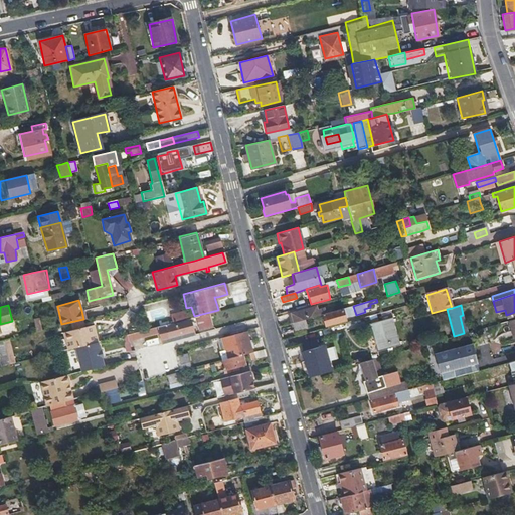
[(290,320),(291,323),(292,323),(305,319),(321,315),(334,311),(332,307),(318,311),(316,306),(291,313),(292,319),(290,320)]
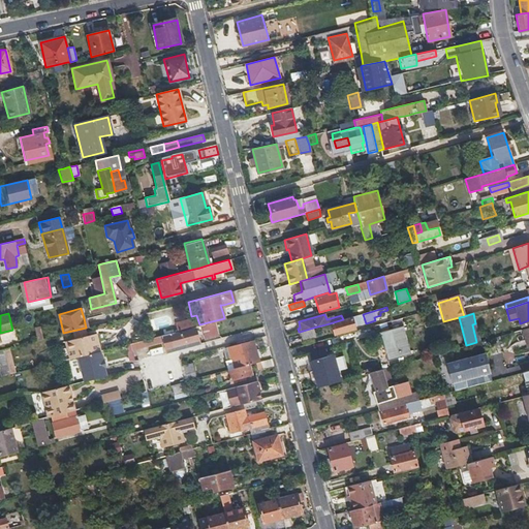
[(354,318),(331,324),(334,335),(354,330),(352,321),(354,320),(354,318)]
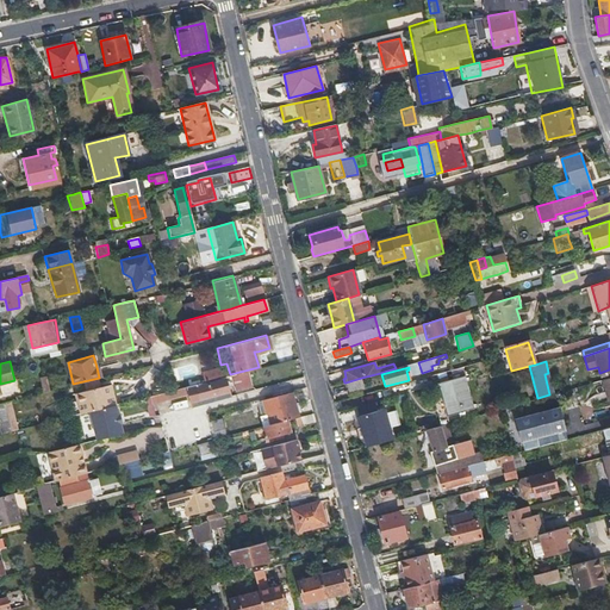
[(197,374),(197,379),(198,383),(217,378),(221,377),(218,368),(197,374)]
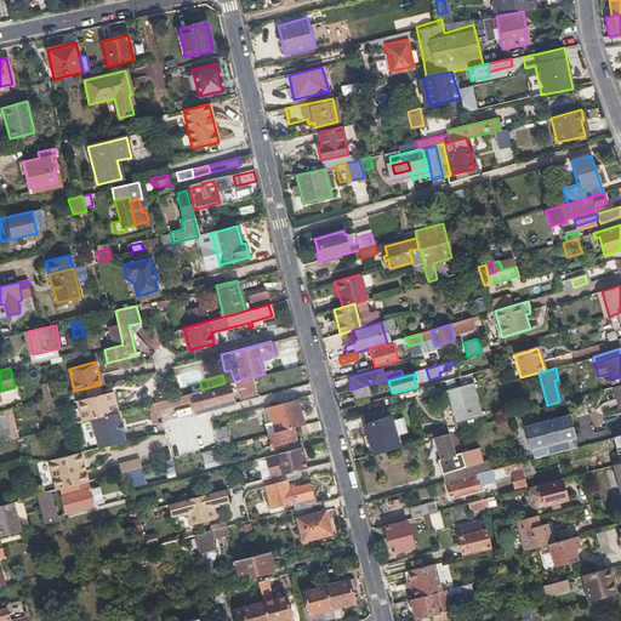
[(473,383),(444,392),(454,423),(483,416),(473,383)]
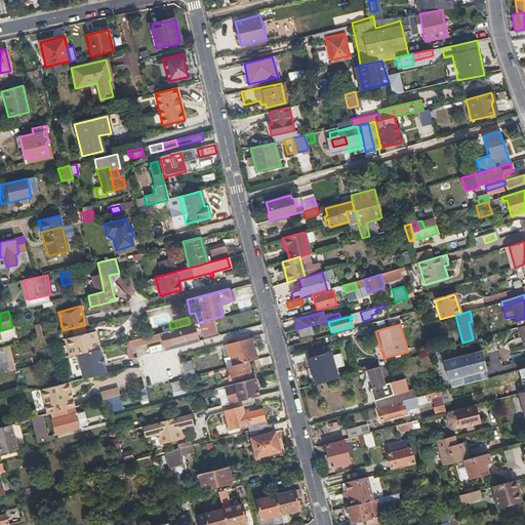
[(170,329),(163,330),(164,334),(188,328),(187,325),(170,329)]
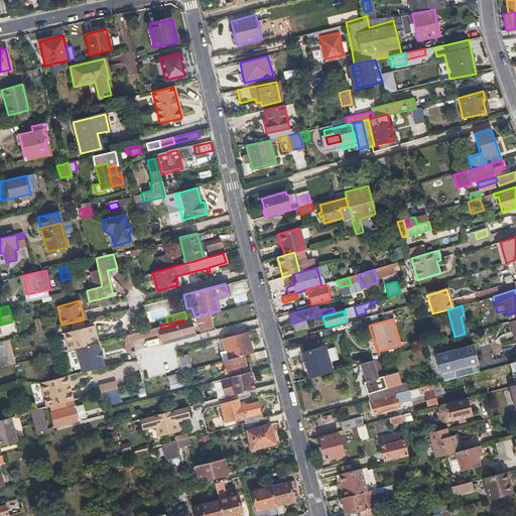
[(305,319),(292,324),(294,332),(307,328),(305,319)]
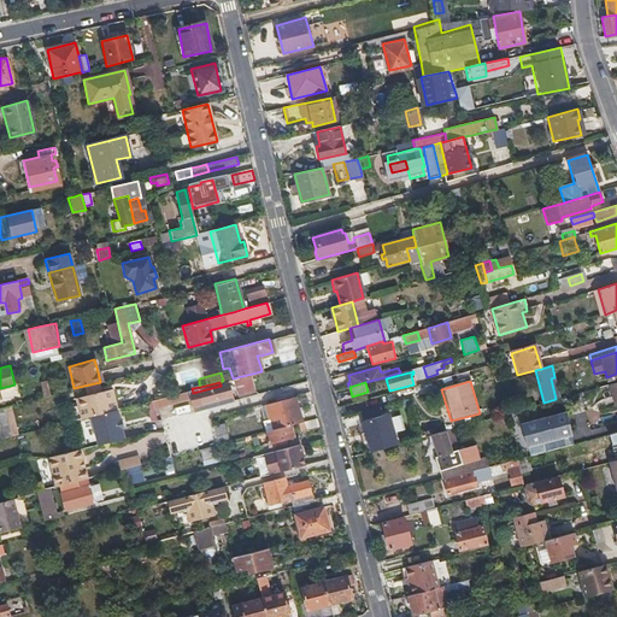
[(613,407),(616,406),(616,386),(616,382),(606,385),(613,407)]
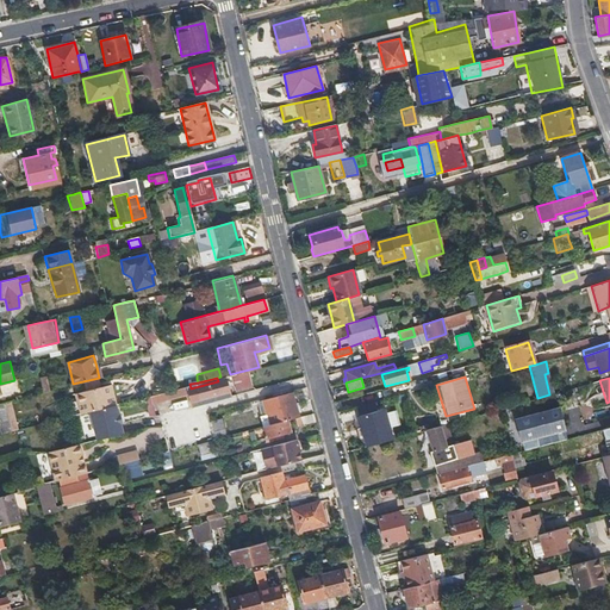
[(186,385),(165,391),(159,393),(160,399),(173,396),(179,393),(182,406),(206,400),(205,397),(221,392),(218,381),(191,388),(190,384),(186,385)]
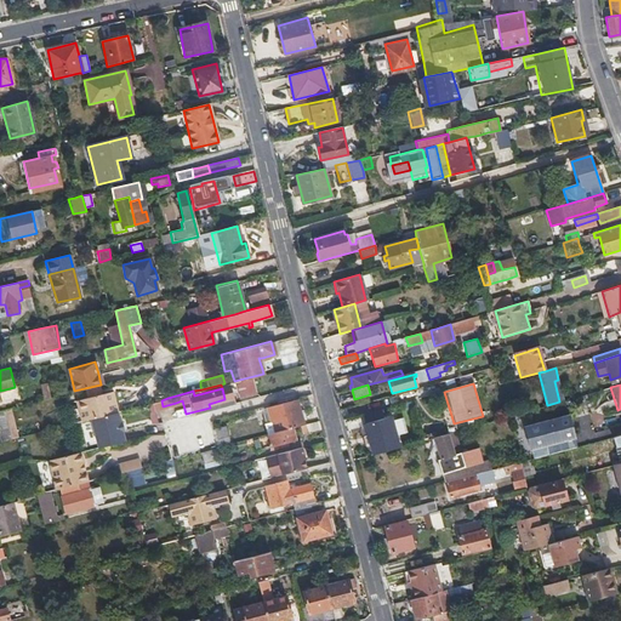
[(77,399),(83,420),(92,417),(119,410),(113,391),(77,399)]
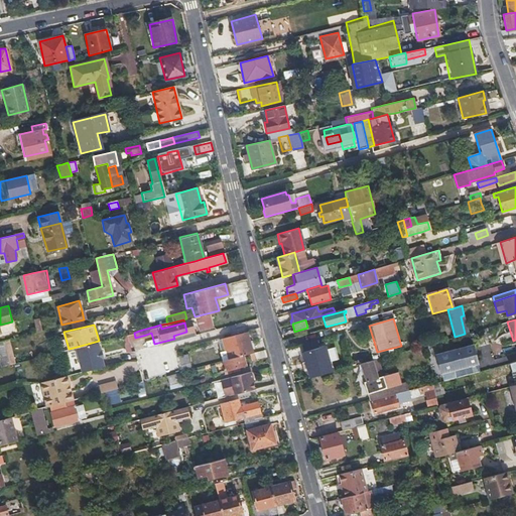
[(244,354),(253,352),(248,331),(224,337),(227,350),(225,351),(222,352),(224,360),(244,354)]
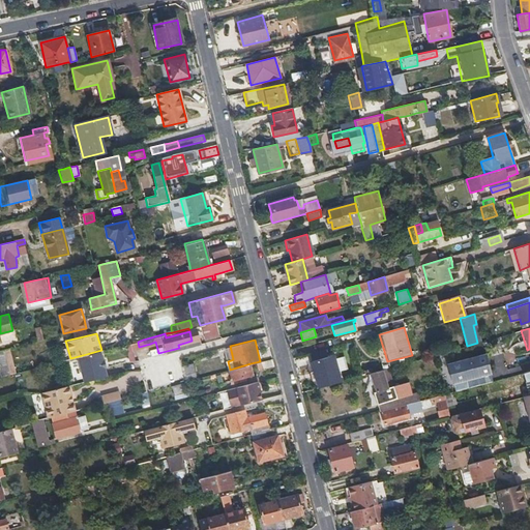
[(139,347),(138,342),(133,343),(125,345),(126,350),(139,347)]
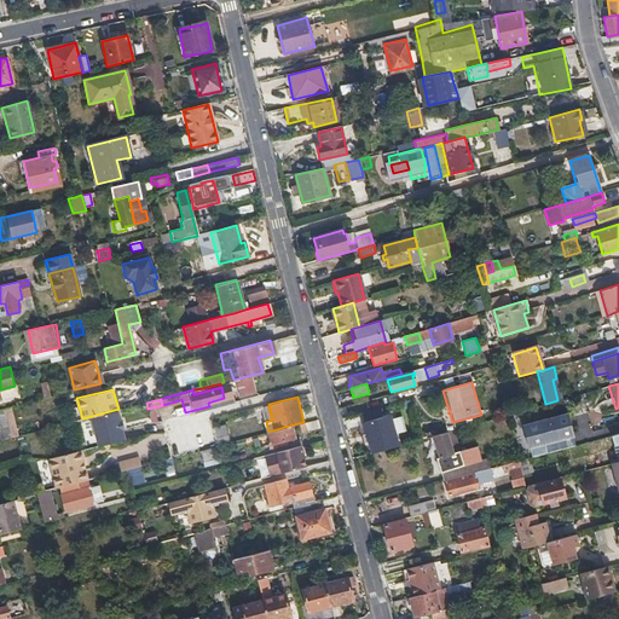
[(4,408),(11,437),(16,435),(17,435),(10,406),(4,408)]
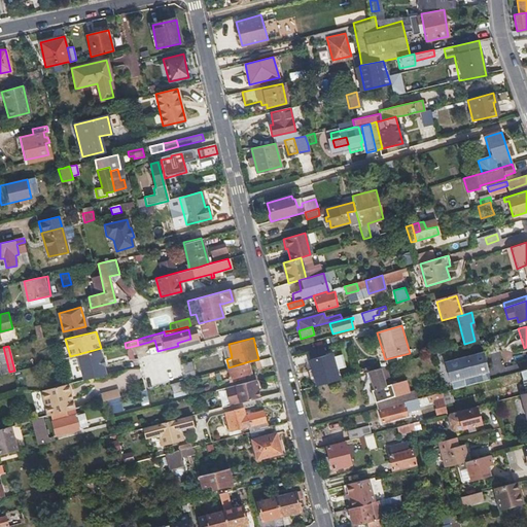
[(0,374),(9,372),(3,347),(0,348),(0,374)]
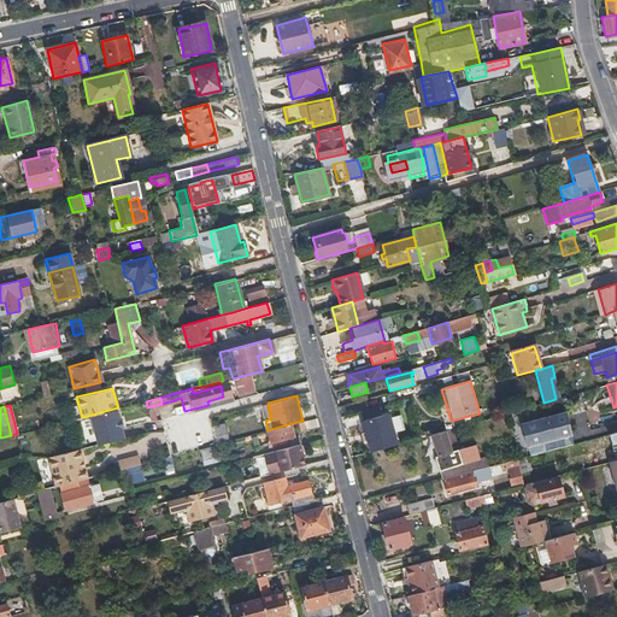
[(118,407),(92,415),(98,438),(123,430),(123,427),(119,417),(118,407)]
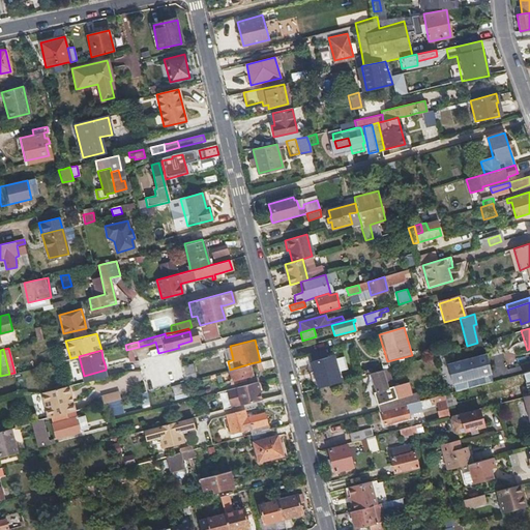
[(484,354),(446,364),(451,385),(490,375),(484,354)]
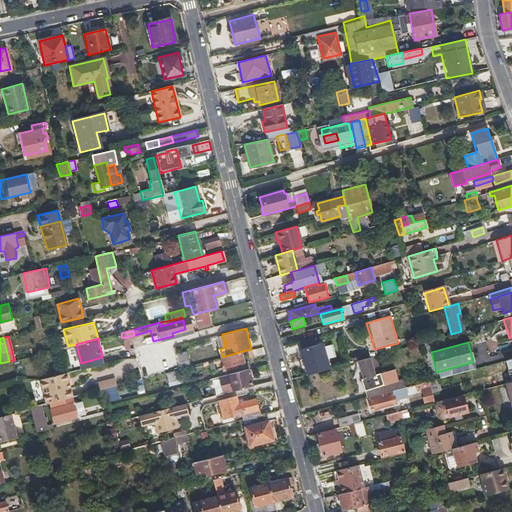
[(262,348),(262,346),(253,348),(255,355),(264,353),(262,348)]
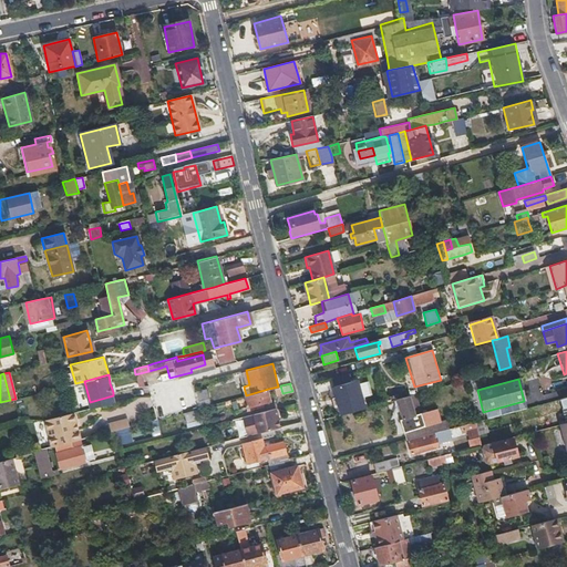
[(348,387),(327,392),(331,410),(352,403),(348,387)]
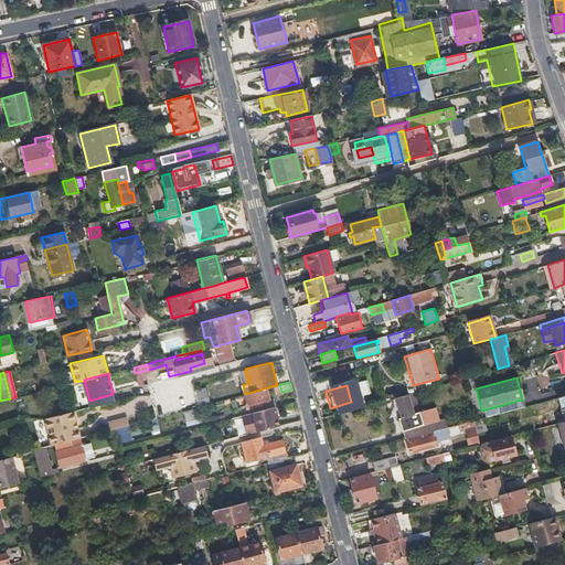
[(196,391),(201,405),(212,403),(206,387),(196,391)]
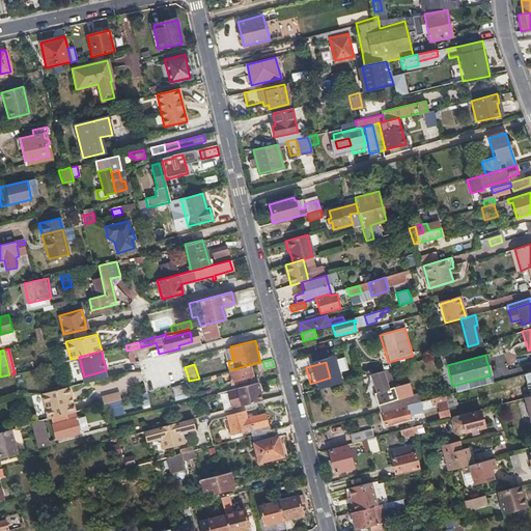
[(254,375),(251,364),(230,370),(232,381),(254,375)]
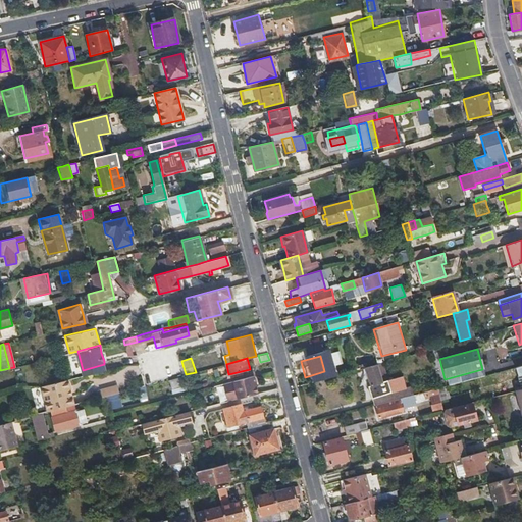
[(178,359),(166,363),(170,377),(183,373),(178,359)]
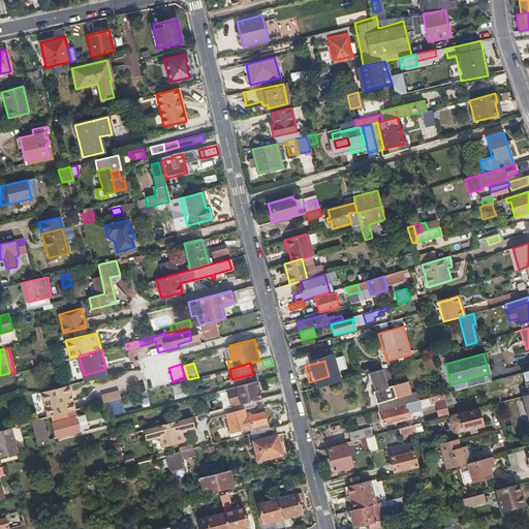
[(396,366),(380,370),(385,387),(393,385),(390,373),(398,371),(397,365),(396,366)]
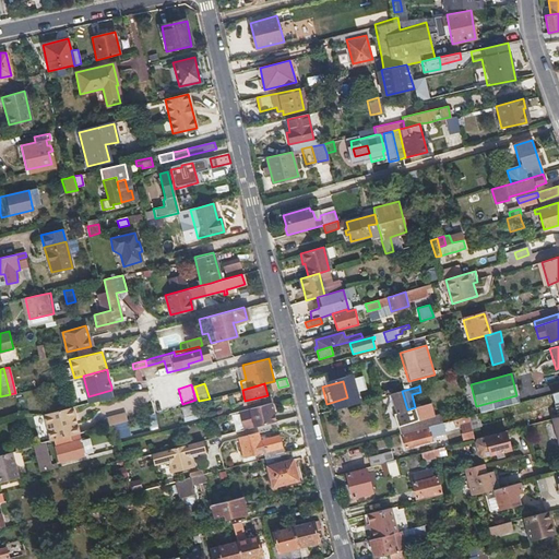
[(114,395),(111,390),(88,396),(90,402),(111,395),(114,395)]
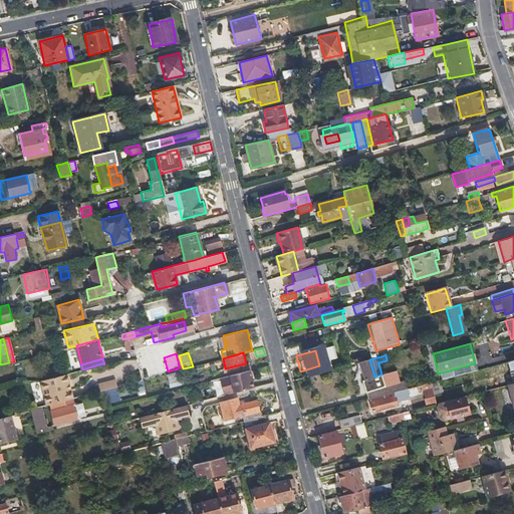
[(369,359),(359,362),(364,379),(361,380),(366,401),(369,400),(387,395),(381,374),(374,376),(369,359)]
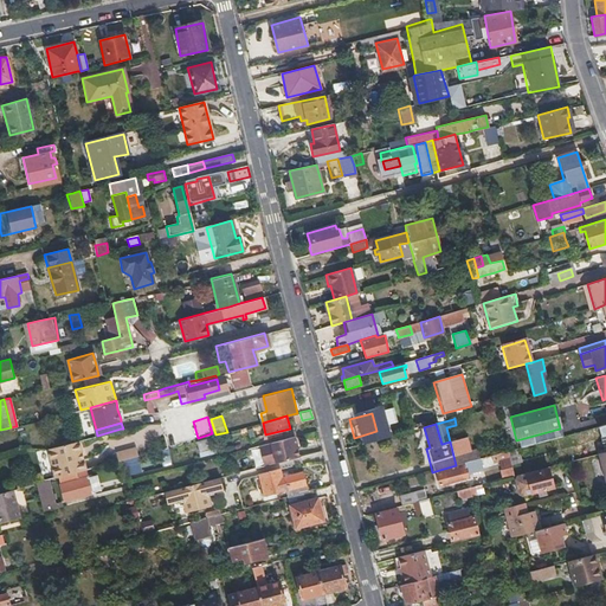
[(213,436),(199,439),(204,457),(218,453),(213,436)]
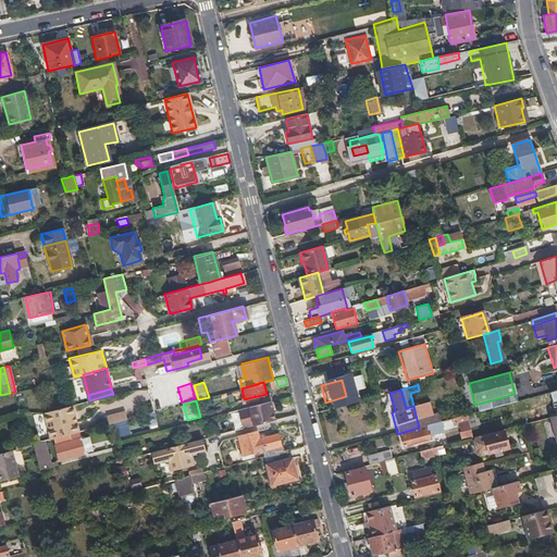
[(276,419),(271,401),(231,411),(235,430),(247,426),(276,419)]
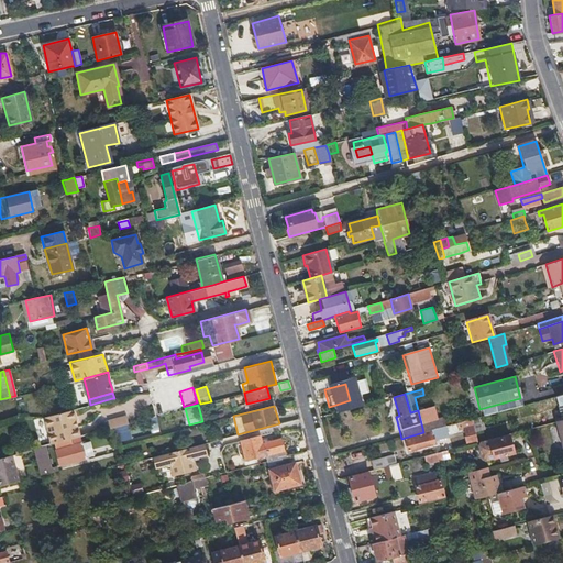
[(75,409),(45,418),(52,444),(81,435),(75,409)]
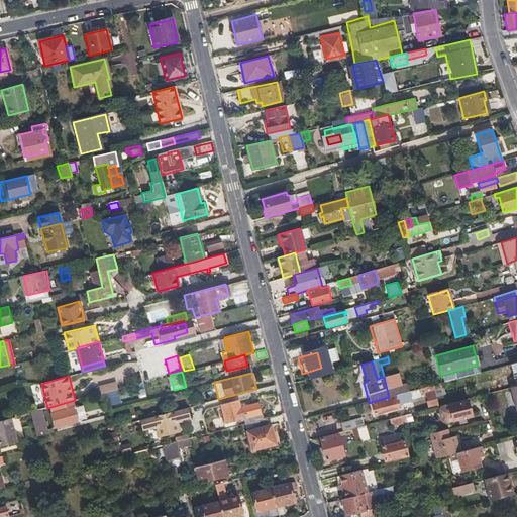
[(100,385),(102,393),(104,393),(107,392),(115,390),(119,389),(117,381),(100,385)]
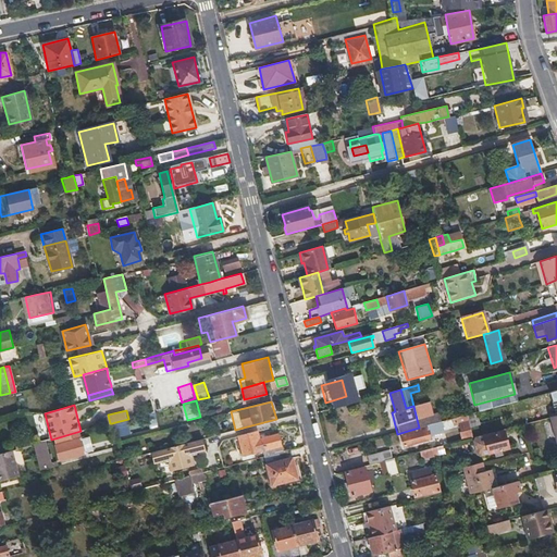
[(126,428),(124,420),(115,422),(118,430),(126,428)]
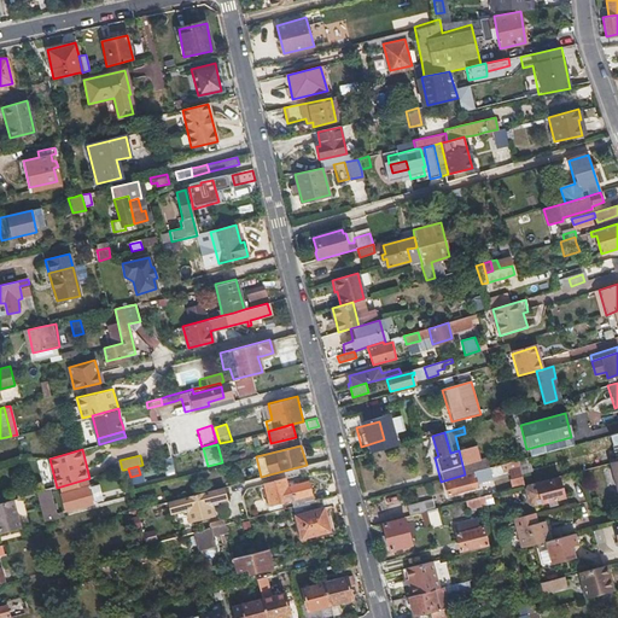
[(465,474),(444,481),(445,485),(445,487),(448,496),(477,488),(476,484),(490,481),(487,468),(465,474)]
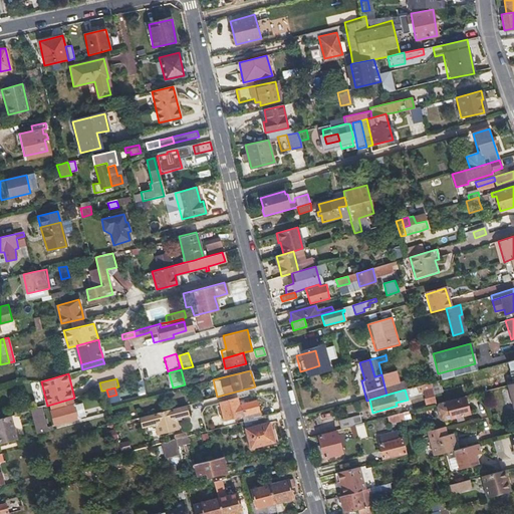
[(239,405),(237,398),(234,399),(219,403),(224,423),(232,421),(232,419),(258,411),(255,401),(239,405)]
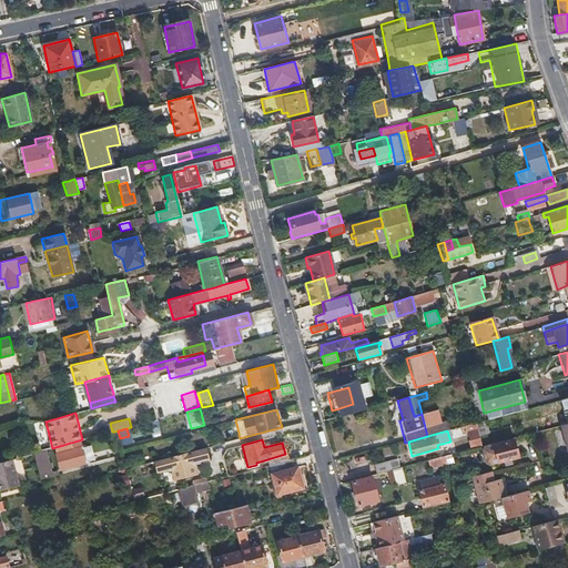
[(517,439),(487,446),(486,448),(489,463),(492,464),(520,456),(517,439)]
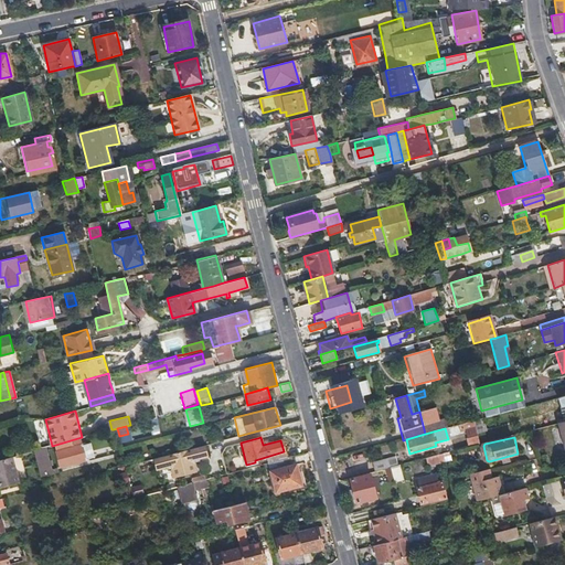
[(84,460),(82,451),(80,440),(55,447),(60,467),(84,460)]
